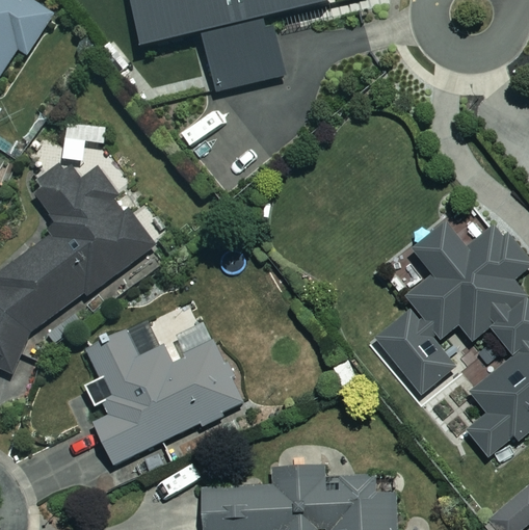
[(0,73),(18,47),(26,53),(54,14),(33,0),(0,0),(0,73)]
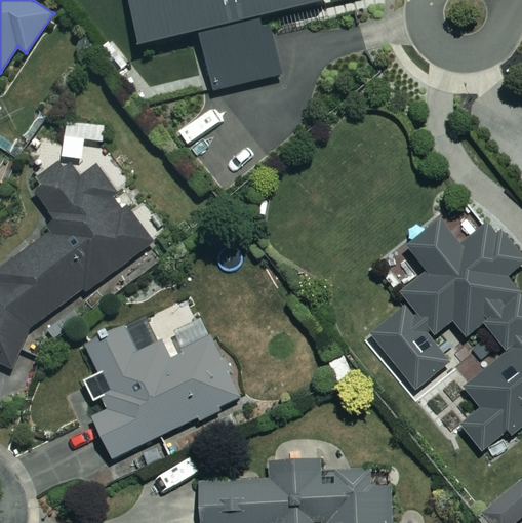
[(127,0),(138,45),(198,32),(212,91),(276,76),(263,15),(321,2),(320,0),(127,0)]
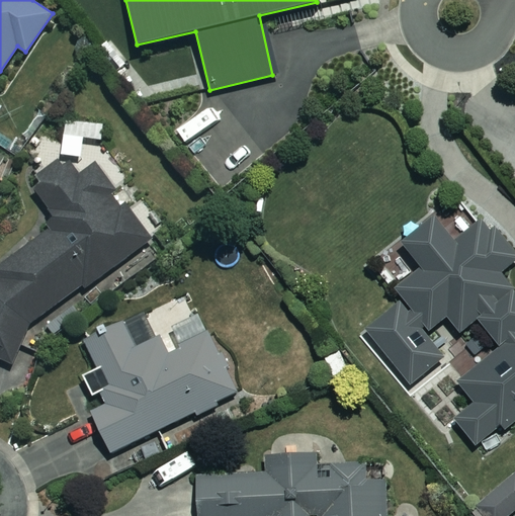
[(102,122),(64,118),(63,136),(100,139),(102,122)]
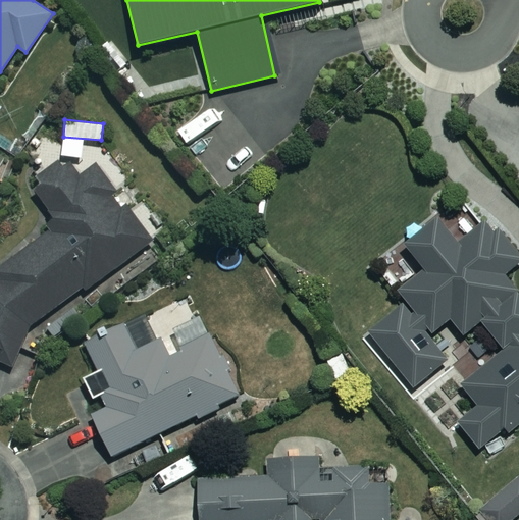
[(86,292),(152,244),(96,166),(81,176),(70,162),(63,167),(57,160),(35,176),(39,182),(32,187),(56,220),(0,260),(0,365),(10,371),(35,321),(83,288),(86,292)]
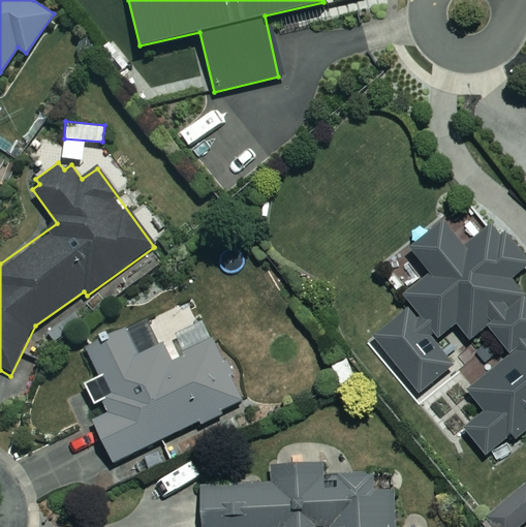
[(508,354),(465,390),(483,411),(462,428),(483,455),(505,437),(525,436),(525,302),(508,280),(525,266),(525,261),(491,219),(460,244),(441,220),(408,247),(429,273),(401,296),(410,307),(372,337),(416,394),(451,367),(432,342),(455,324),(467,340),(486,326),(489,329),(485,338),(489,346),(497,351),(505,350),(508,354)]
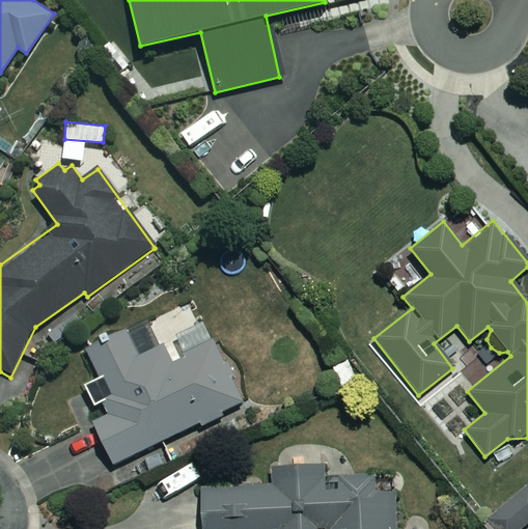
[(101,404),(106,415),(92,421),(111,463),(242,402),(213,340),(169,360),(162,344),(137,356),(124,328),(85,346),(99,377),(83,384),(93,407),(101,404)]
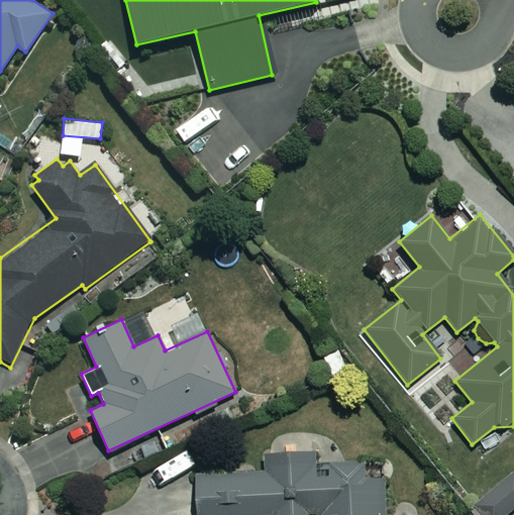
[(314,451),(265,452),(265,471),(195,473),(196,514),(384,514),(384,478),(366,478),(365,460),(314,462),(314,451)]
